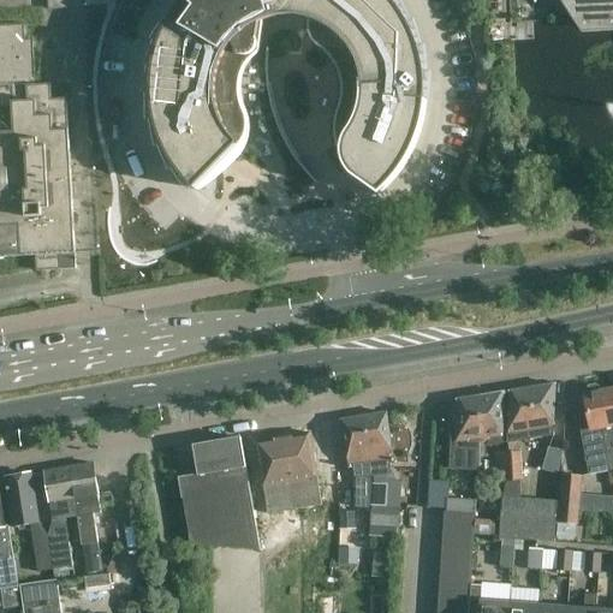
[(182,0),(170,16),(160,37),(153,60),(150,84),(152,106),(155,126),(162,146),(176,168),(194,189),(222,158),(224,159),(226,159),(227,160),(228,160),(230,159),(232,159),(233,158),(234,158),(236,155),(236,154),(237,153),(237,152),(237,149),(236,148),(236,147),(234,146),(238,142),(240,140),(244,130),(244,120),(242,111),(237,96),(237,76),(240,64),(249,55),(253,52),(254,51),(256,45),(261,19),(265,18),(273,17),(281,16),(291,16),(304,17),(307,17),(307,28),(308,35),(311,41),(317,46),(321,48),(323,51),(327,54),(334,65),(338,76),(339,88),(338,100),(333,112),(331,132),(333,141),(338,153),(340,159),(346,167),(352,173),(361,178),(376,190),(396,172),(411,146),(420,121),(423,99),(423,77),(420,54),(412,34),(403,15),(392,0),(182,0)]
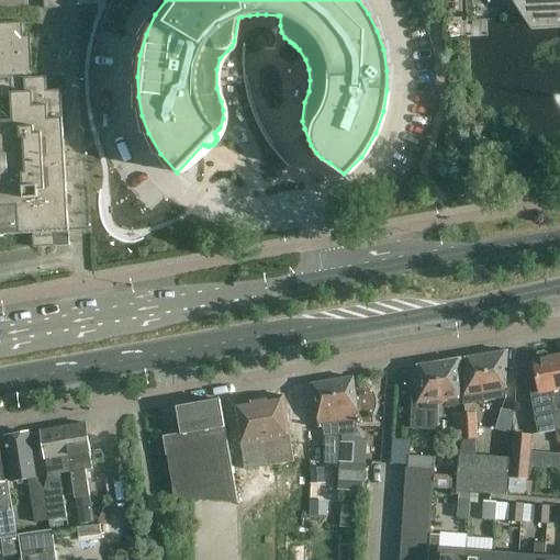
[(510,0),(521,15),(529,29),(559,26),(559,0),(510,0)]
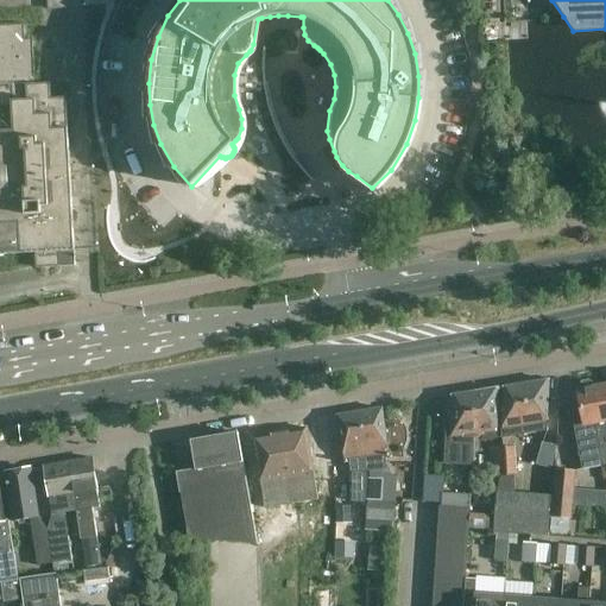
[(0,252),(33,251),(35,266),(58,265),(58,250),(73,248),(64,95),(49,96),(48,81),(33,82),(30,37),(23,37),(21,21),(0,23),(0,252)]
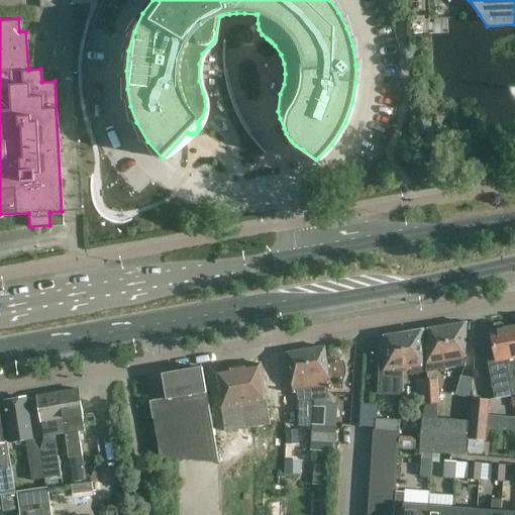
[(162,206),(170,196),(156,186),(148,197),(162,206)]
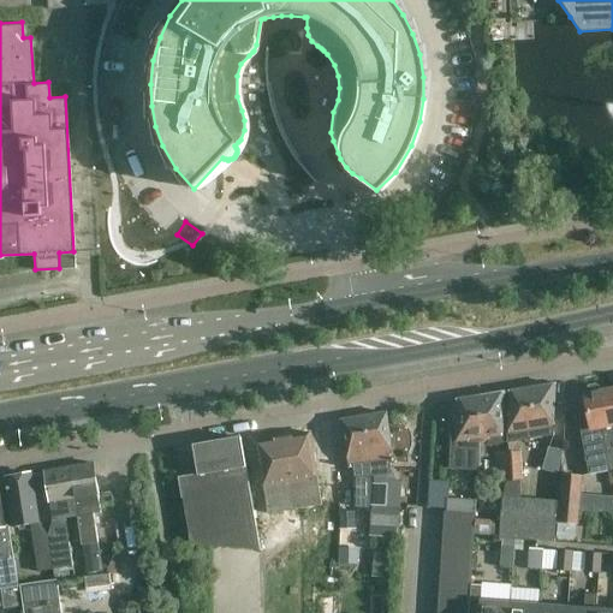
[(553,432),(554,381),(509,390),(506,440),(507,450),(501,451),(503,480),(521,477),(518,448),(515,448),(512,439),(553,432)]
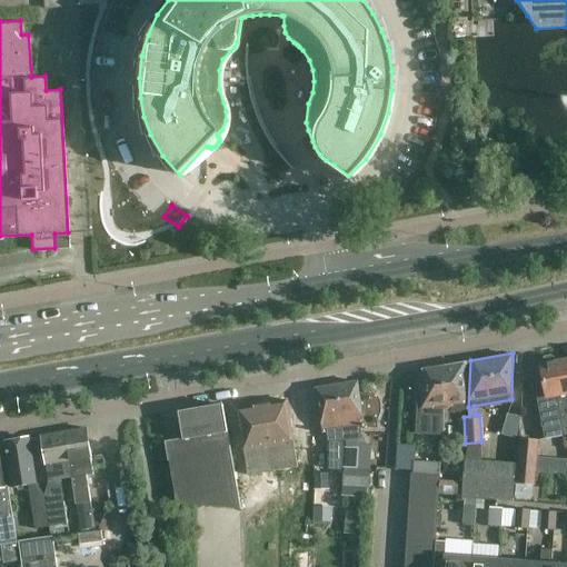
[(541,359),(541,362),(538,362),(545,395),(536,397),(544,438),(565,434),(556,393),(563,391),(557,359),(554,360),(553,357),(549,355),(544,356),(541,359)]
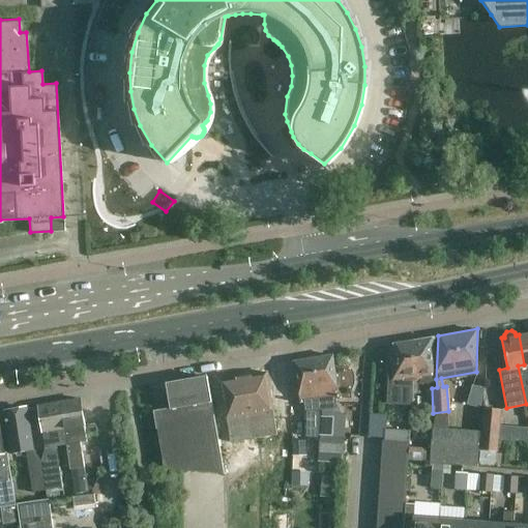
[(518,365),(526,404),(527,403),(527,332),(519,334),(524,364),(518,365)]
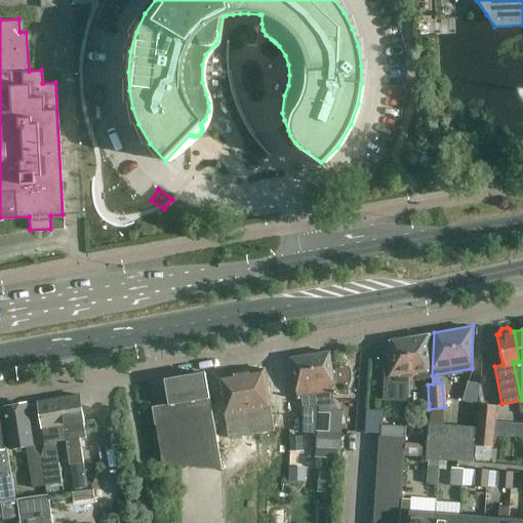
[(427,376),(429,333),(410,336),(407,389),(408,389),(412,388),(412,378),(427,376)]
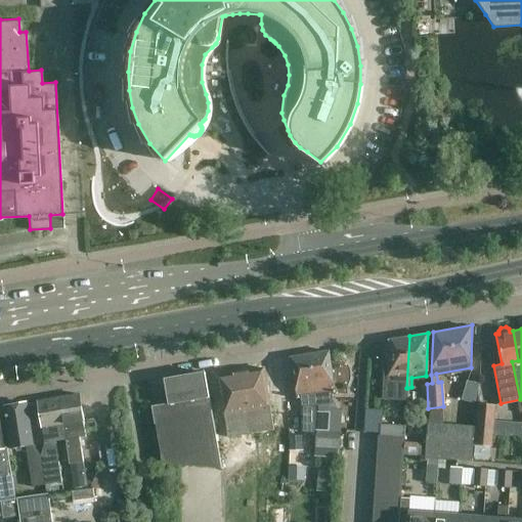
[(407,388),(406,388),(409,336),(389,339),(389,340),(388,340),(387,365),(384,365),(383,397),(404,398),(406,398),(407,388)]
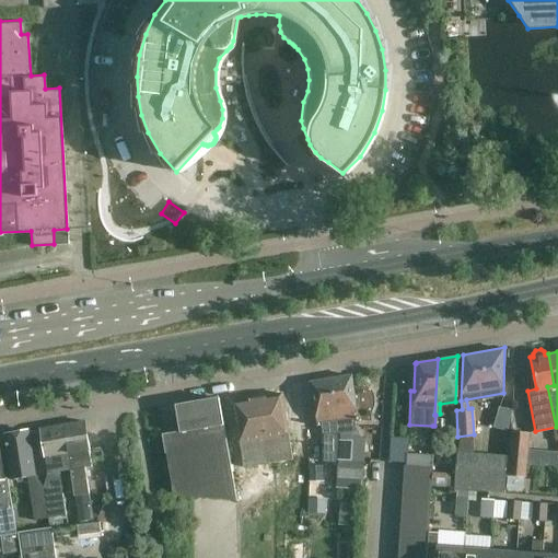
[(350,373),(329,378),(335,417),(335,432),(355,430),(353,418),(358,418),(350,373)]
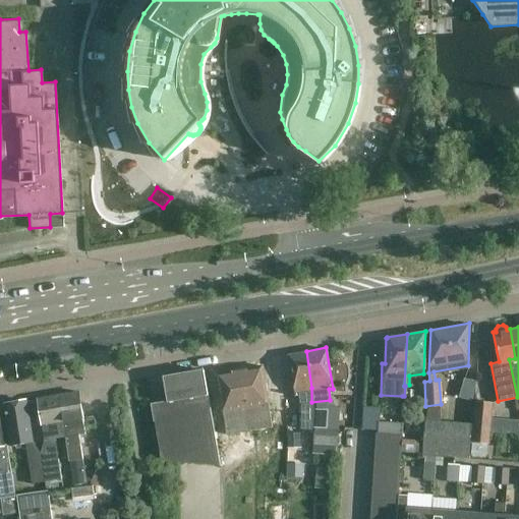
[(311,388),(306,351),(287,354),(294,395),(298,394),(299,427),(311,427),(311,402),(311,388)]
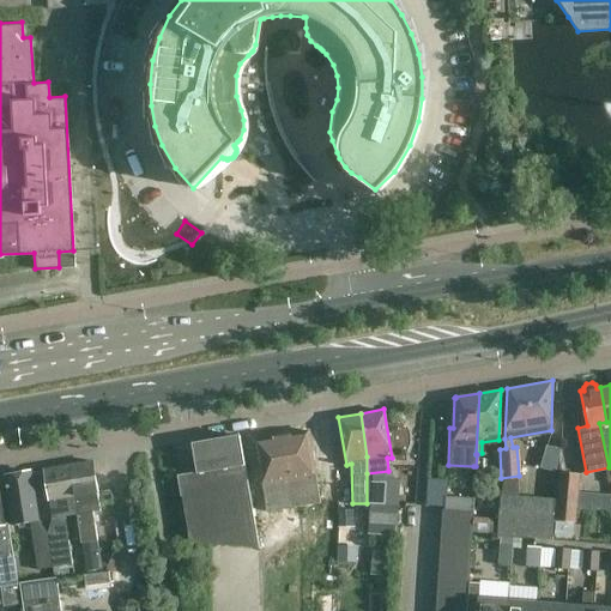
[(280,434),(289,478),(300,476),(304,507),(306,510),(321,509),(320,504),(333,502),(327,471),(315,472),(308,429),(280,434)]
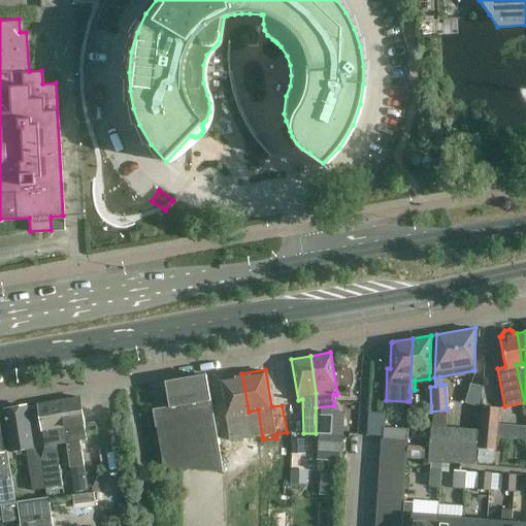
[(206,373),(165,381),(170,411),(154,414),(163,466),(184,468),(223,471),(206,373)]
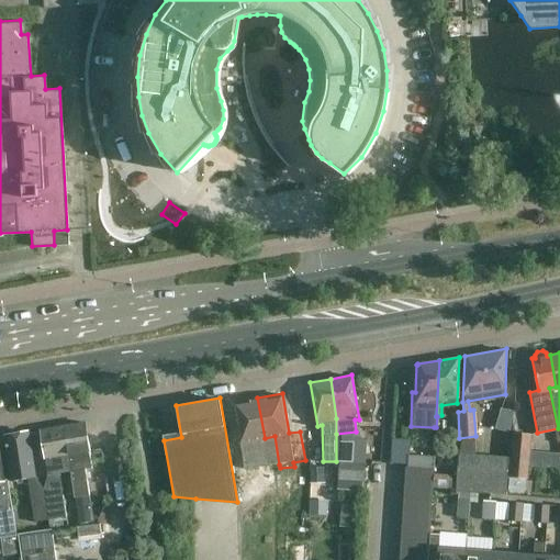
[(254,439),(265,438),(257,398),(233,402),(239,443),(246,488),(261,485),(254,439)]
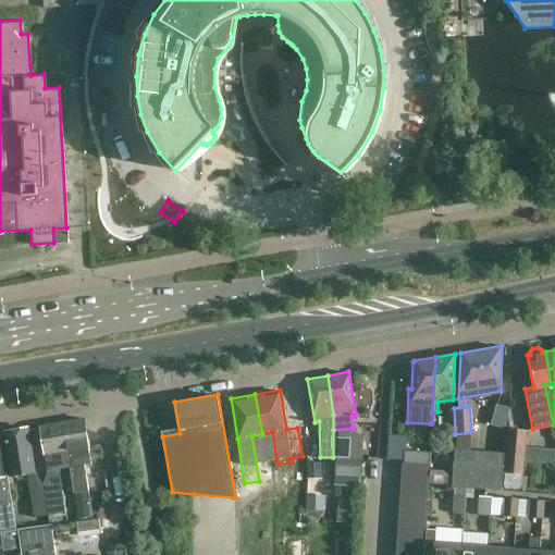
[(83,418),(62,421),(69,466),(68,467),(74,510),(81,509),(86,494),(82,470),(77,471),(76,465),(90,463),(83,418)]
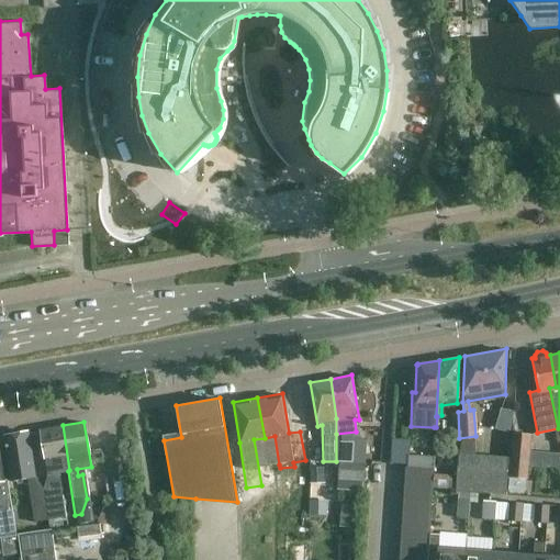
[(63,425),(40,429),(47,474),(42,485),(41,484),(46,518),(47,518),(48,528),(63,526),(60,516),(67,515),(59,472),(68,471),(69,470),(63,425)]
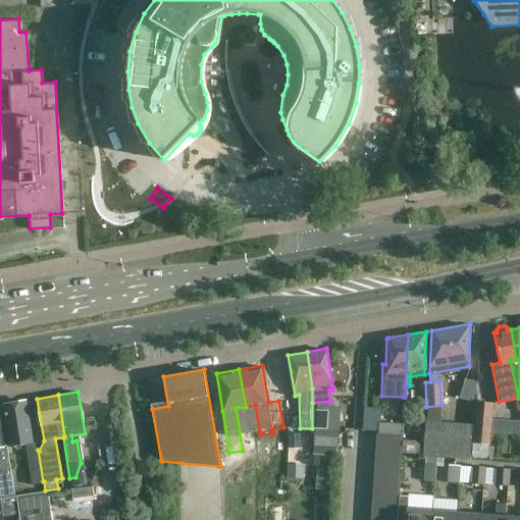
[(33,483),(43,481),(38,450),(33,443),(26,400),(3,404),(9,446),(26,444),(33,483)]
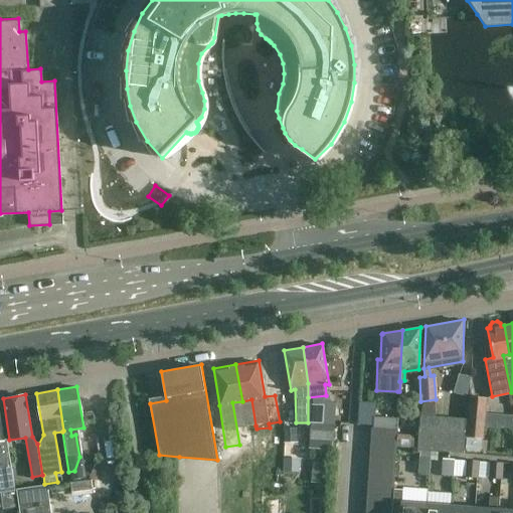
[(482,437),(485,396),(468,395),(464,449),(479,450),(480,437),(482,437)]
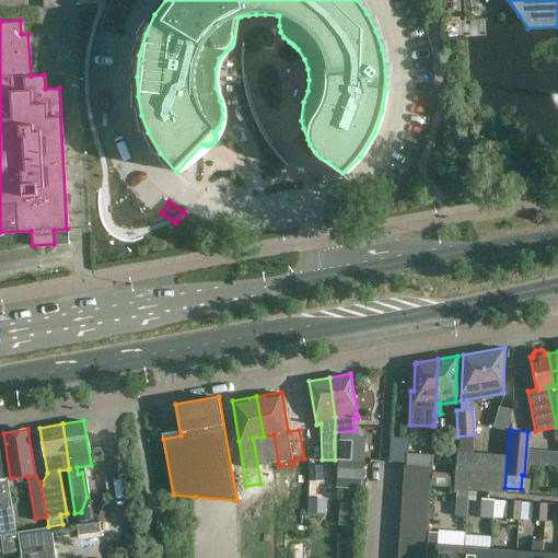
[(318,437),(306,438),(306,457),(307,457),(307,476),(317,476),(316,457),(320,457),(318,437)]
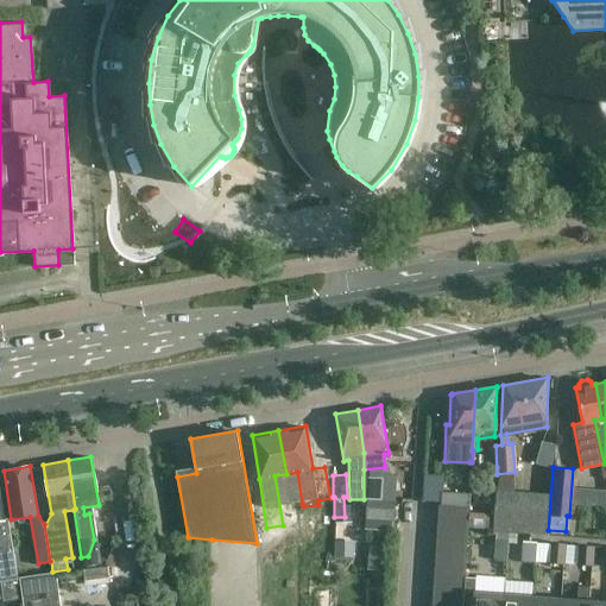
[(365,529),(377,529),(392,530),(393,499),(379,498),(382,477),(368,475),(366,497),(365,529)]
